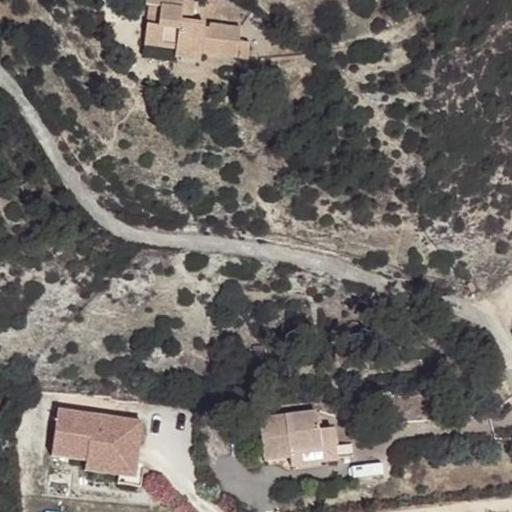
[(145,0),(145,5),(149,5),(161,6),(158,26),(146,25),(144,45),(176,49),(175,58),(200,61),(200,53),(247,60),(250,43),(239,42),(241,29),(209,25),(209,29),(204,28),(204,24),(193,23),(181,21),(183,0),(145,0)]
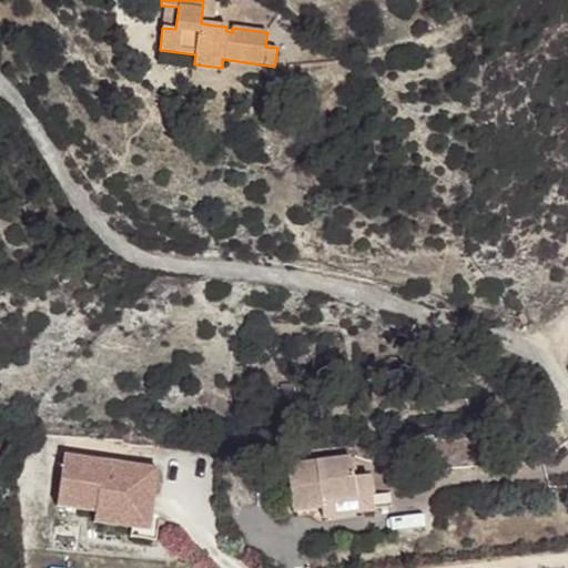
[(214,26),(216,0),(203,0),(201,23),(214,26)]
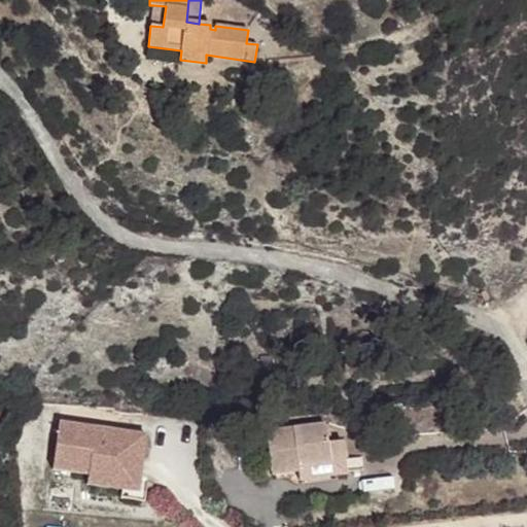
[(153,5),(150,26),(163,27),(166,6),(153,5)]
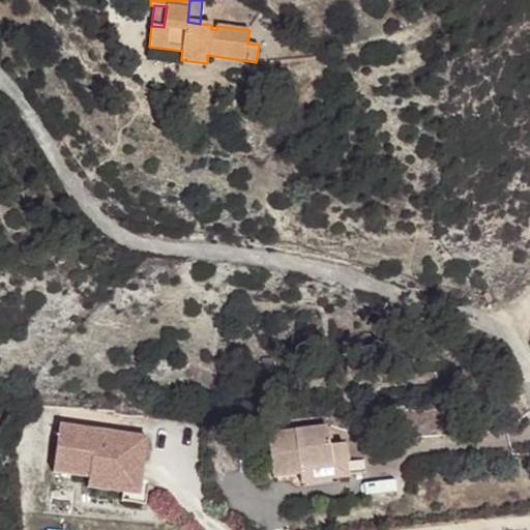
[(130,433),(58,423),(52,471),(88,476),(87,487),(123,491),(130,433)]
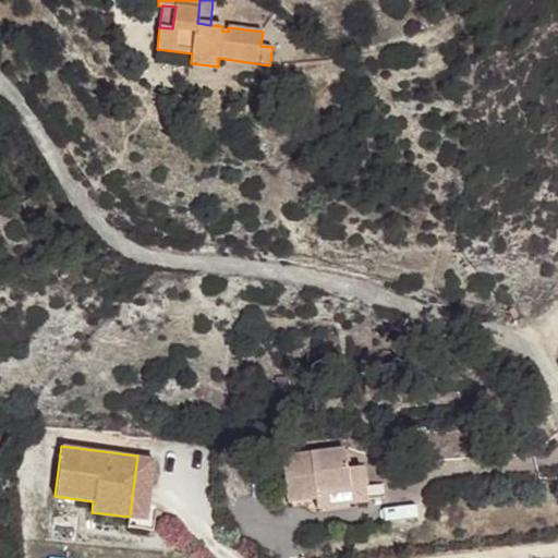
[(281,457),(287,504),(315,499),(317,509),(367,502),(363,466),(347,469),(344,449),(281,457)]
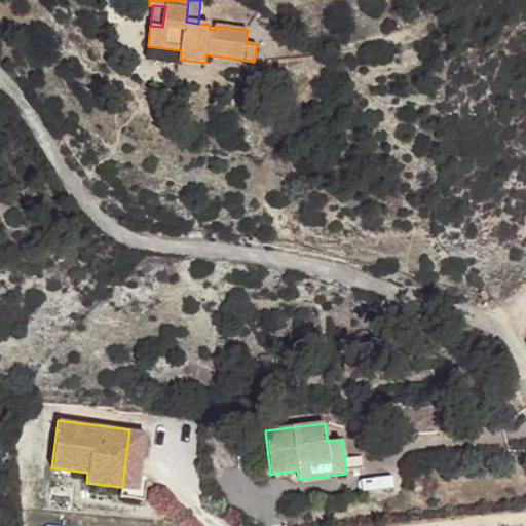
[(145,431),(129,429),(122,487),(137,488),(145,431)]
